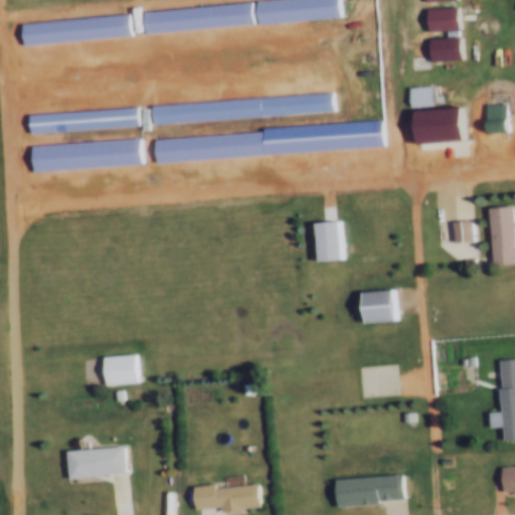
[(255,25),(252,0),(336,0),(338,17),(255,25)]
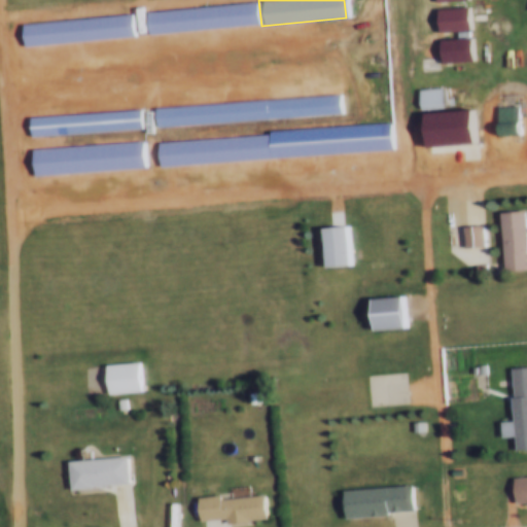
[(145,36),(143,11),(253,1),(255,26),(145,36)]
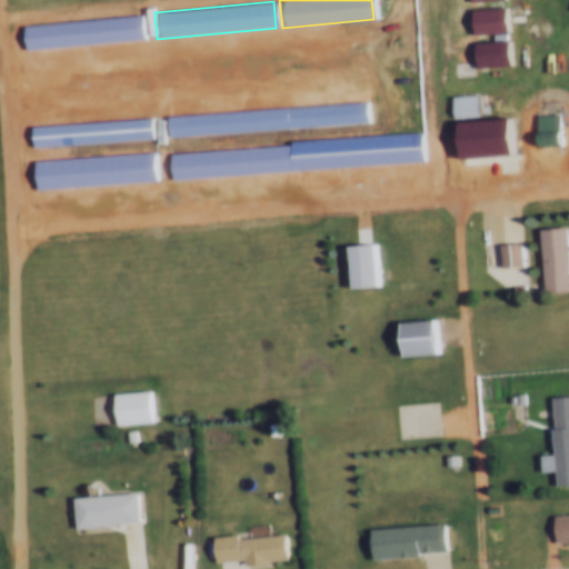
[(468,9),(501,7),(502,35),(470,38),(468,9)]
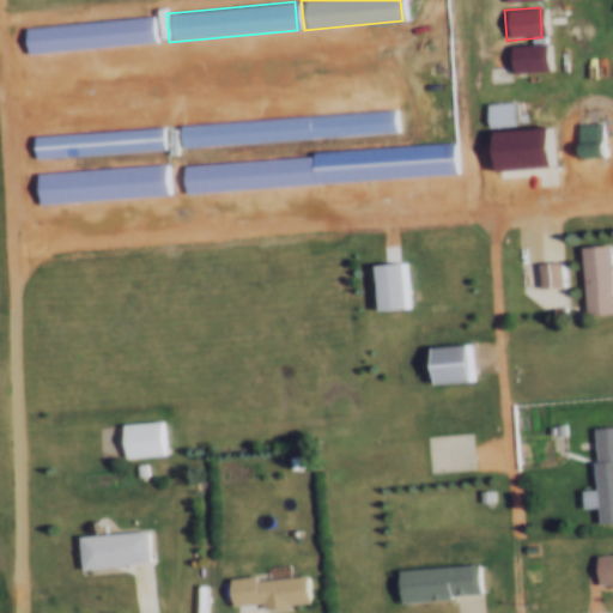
[(149,16),(151,44),(24,56),(22,28),(149,16)]
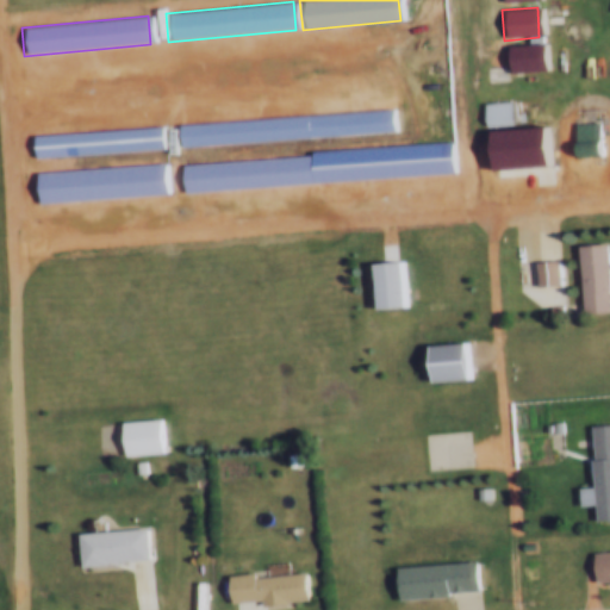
[(504,48),(540,45),(542,73),(506,75),(504,48)]
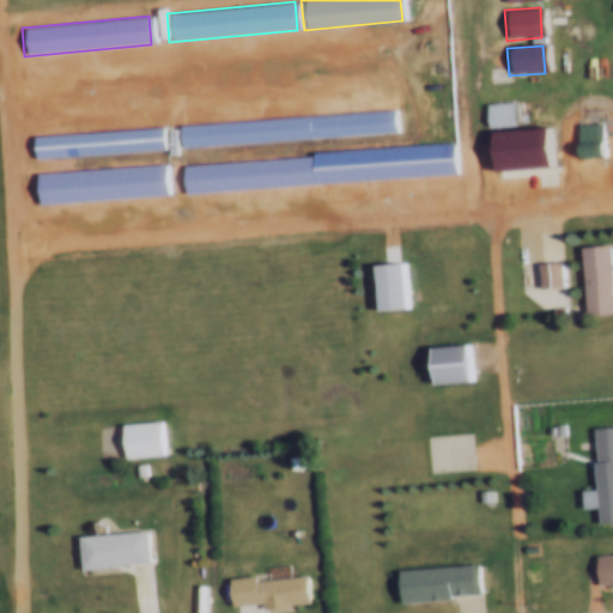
[(491,83),(509,83),(509,68),(491,68),(491,83)]
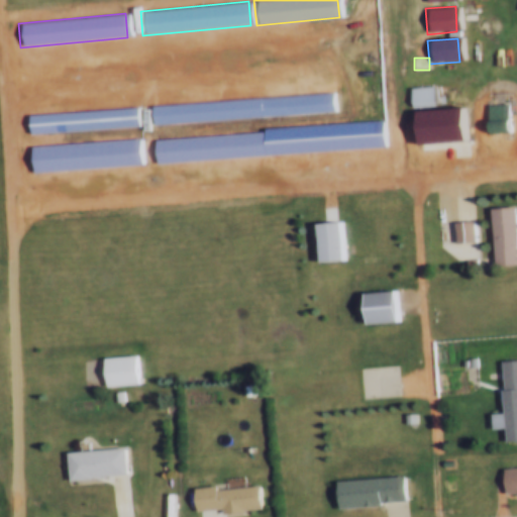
[(407,89),(430,87),(432,107),(409,108),(407,89)]
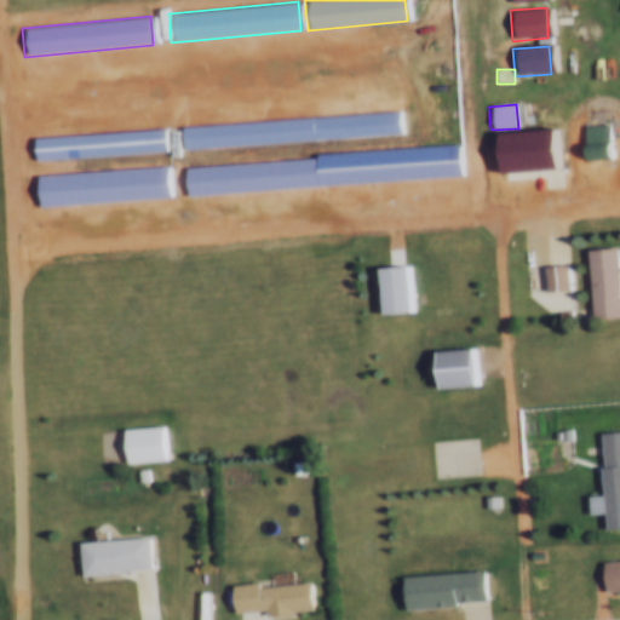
[(395,113),(396,137),(181,153),(178,127),(395,113)]
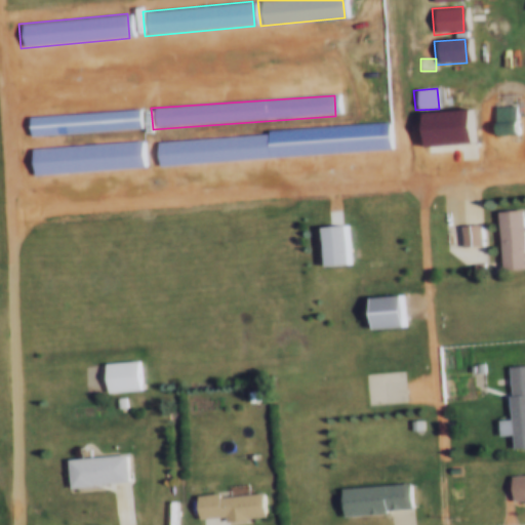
[(136,109),(137,130),(29,138),(27,117),(136,109)]
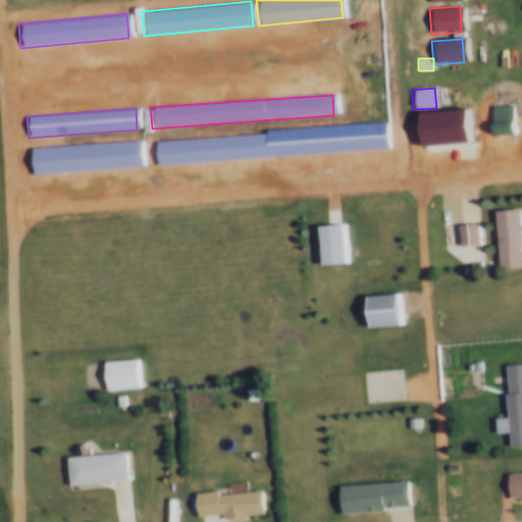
[(418,112),(466,109),(468,145),(421,149),(418,112)]
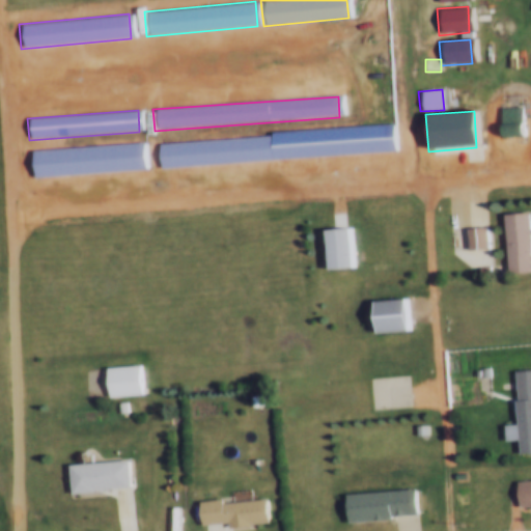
[(157,169),(392,152),(390,122),(267,132),(267,137),(156,145),(157,169)]
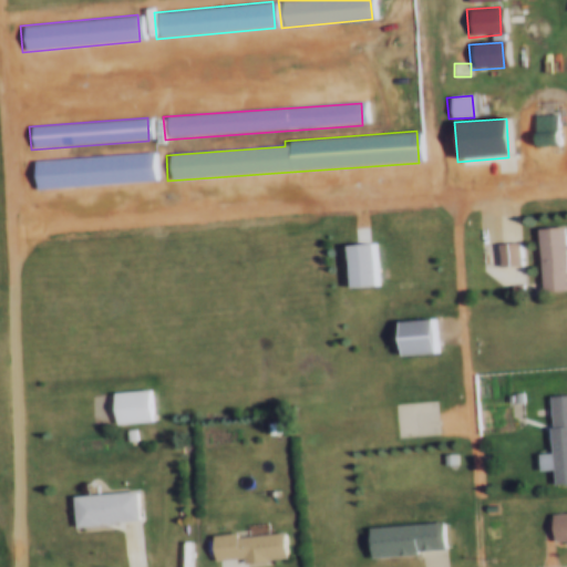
[(31,162),(150,153),(152,182),(33,191),(31,162)]
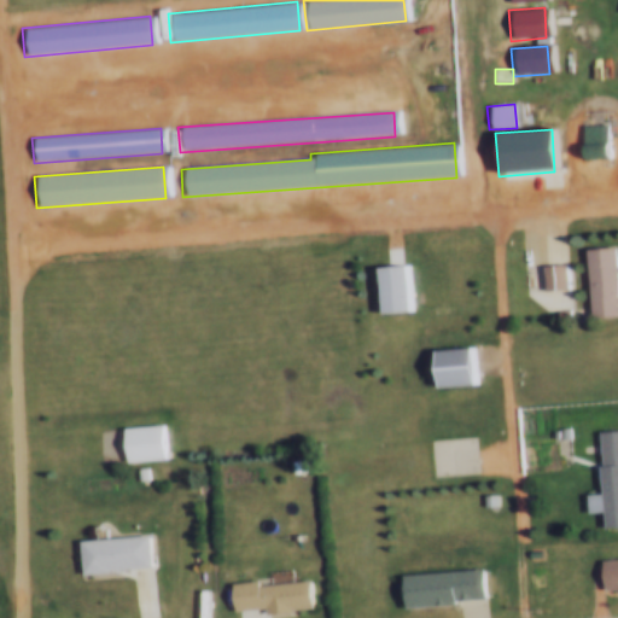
[(582,251),(608,250),(614,318),(587,319),(582,251)]
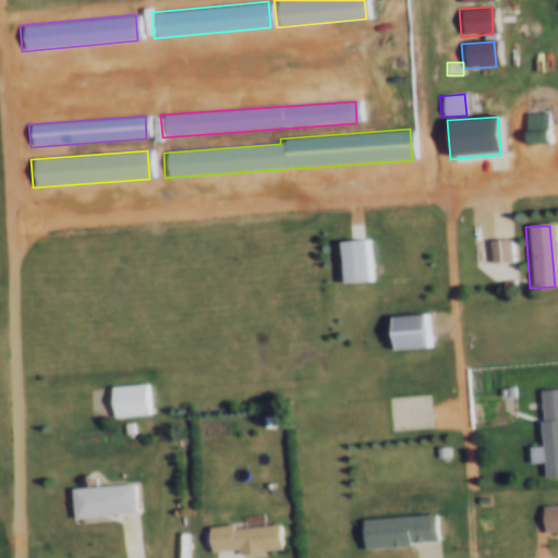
[(506,240),(508,263),(488,264),(486,241),(506,240)]
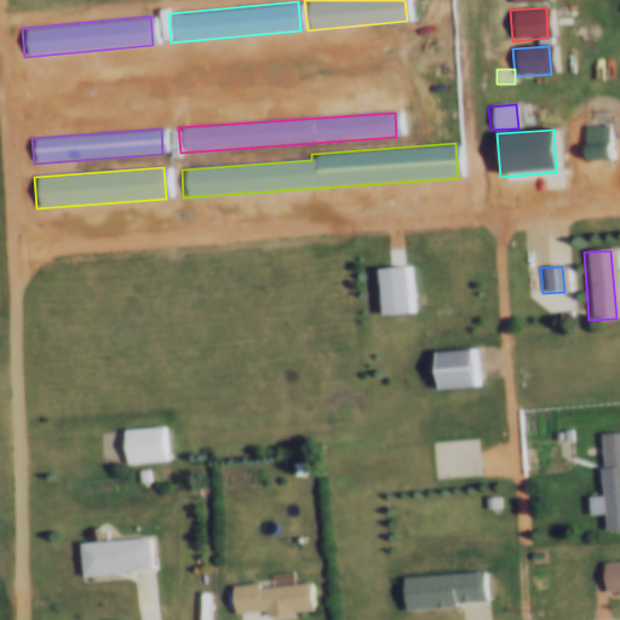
[(377,271),(407,269),(411,315),(380,317),(377,271)]
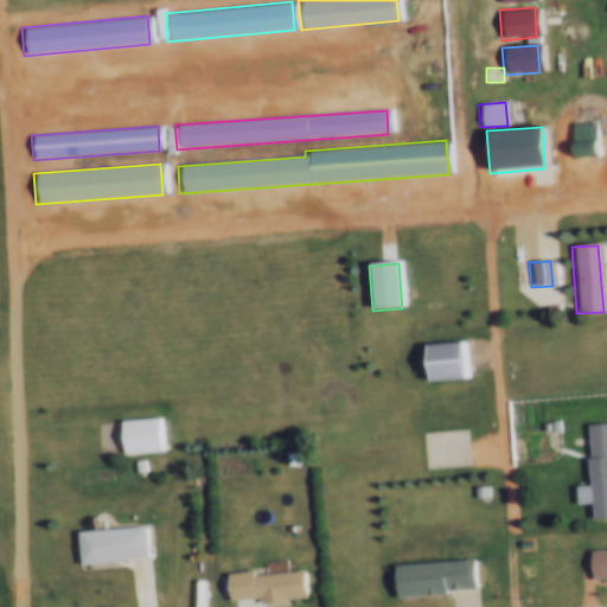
[(461,340),(465,381),(427,383),(425,344),(461,340)]
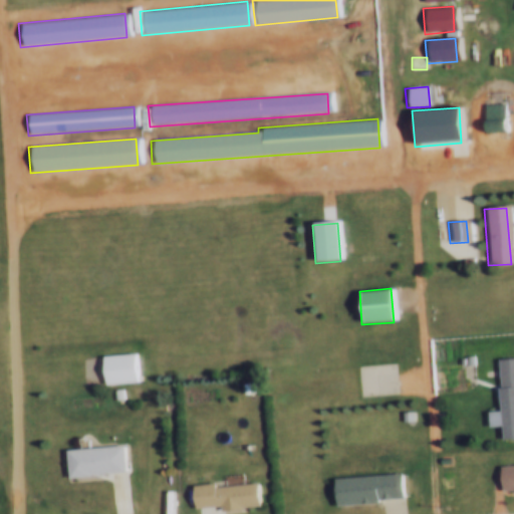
[(100,357),(133,355),(135,383),(102,386),(100,357)]
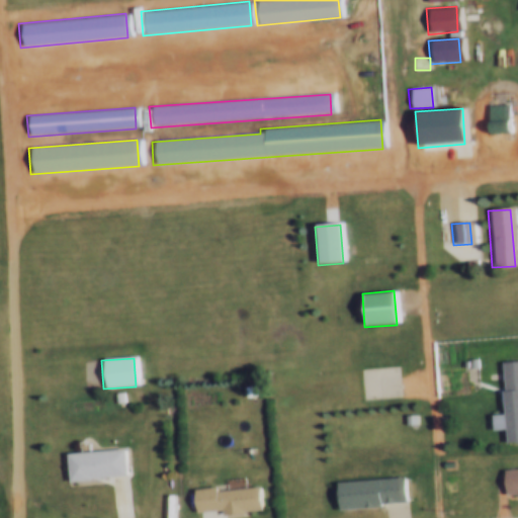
[(460,359),(469,359),(470,368),(460,369),(460,359)]
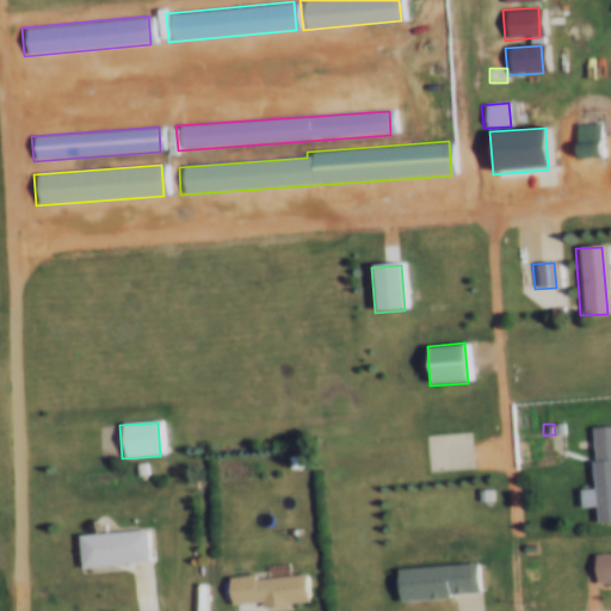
[(594,508),(578,510),(576,492),(593,491),(588,426),(610,425),(610,523),(596,525),(594,508)]
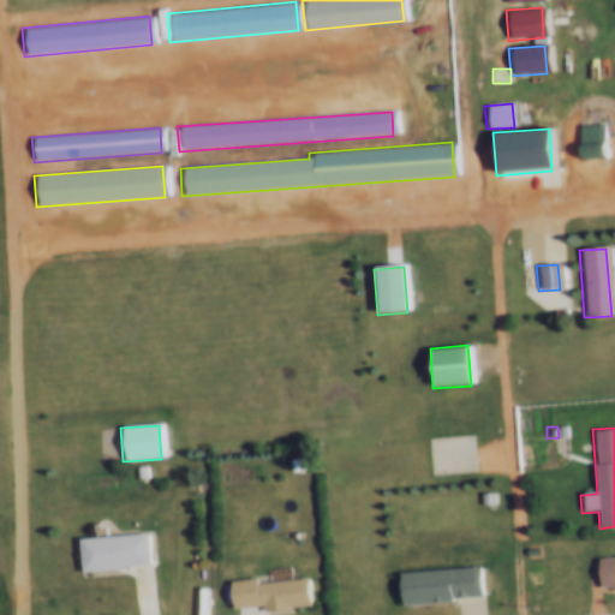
[(286,460),(294,460),(296,472),(287,473),(286,460)]
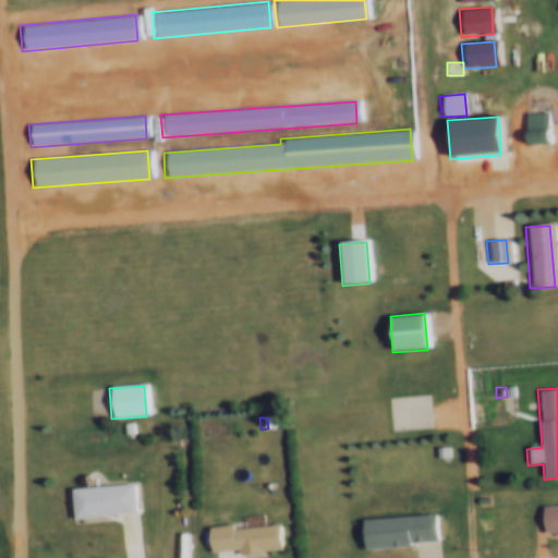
[(118,424),(126,423),(128,435),(119,435),(118,424)]
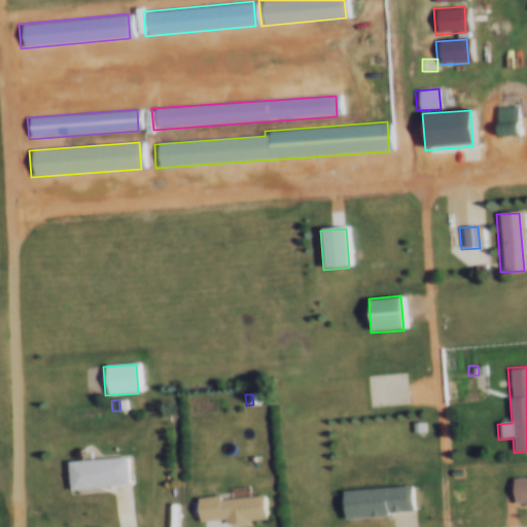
[(410,424),(419,423),(420,433),(410,433),(410,424)]
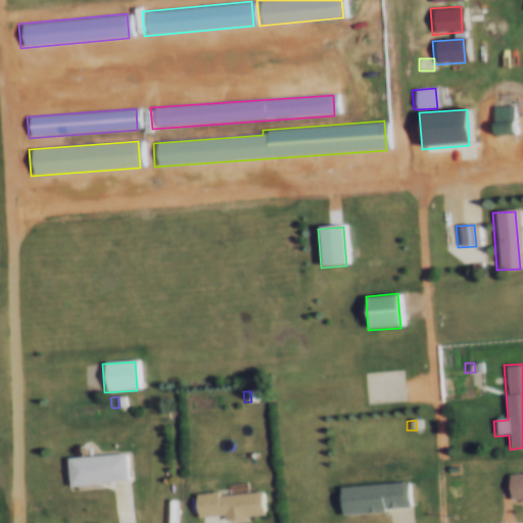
[(125,455),(127,483),(67,487),(65,460),(125,455)]
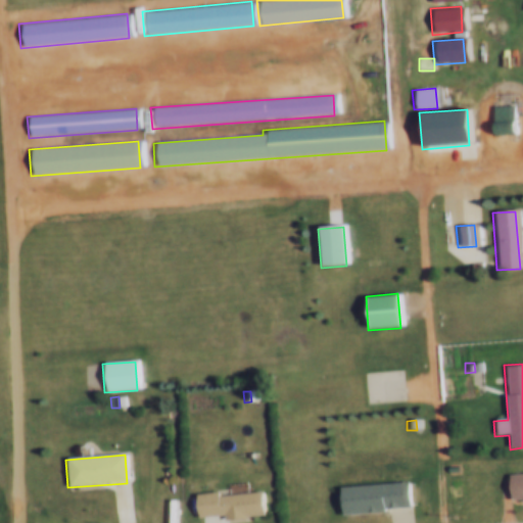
[(443,467),(454,466),(454,473),(443,474),(443,467)]
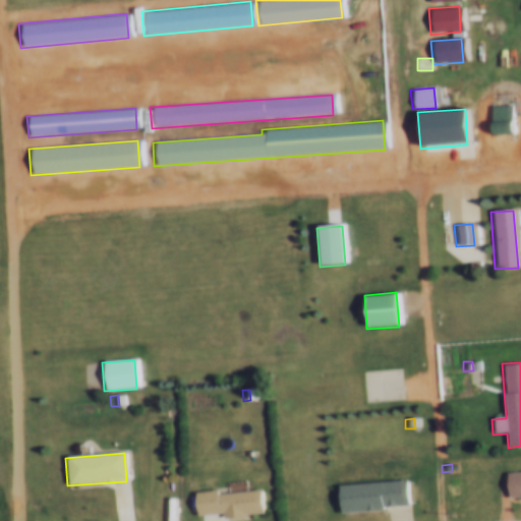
[(517,498),(505,499),(503,473),(520,471),(520,501),(518,501),(517,498)]
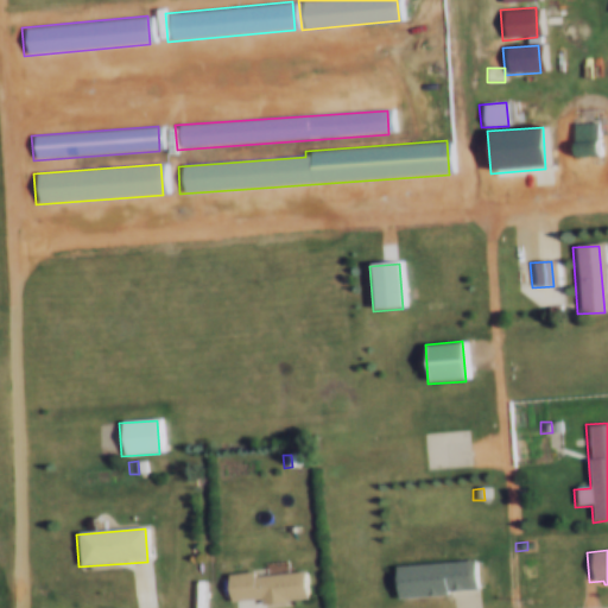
[(282,575),(303,574),(305,600),(285,601),(285,603),(255,606),(255,597),(227,600),(225,575),(253,574),(254,577),(260,576),(259,562),(280,561),(282,575)]
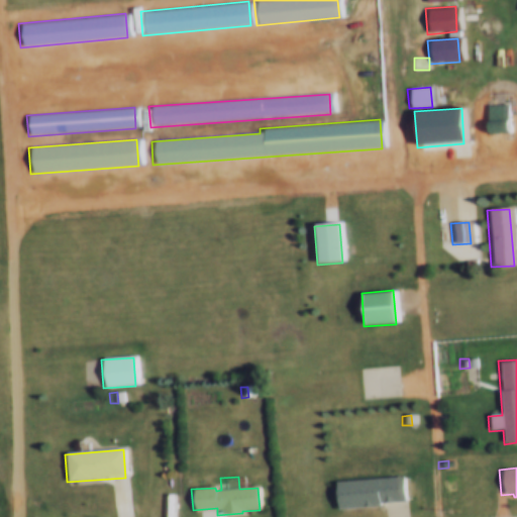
[(402,479),(404,502),(378,504),(378,508),(335,511),(333,484),(402,479)]
